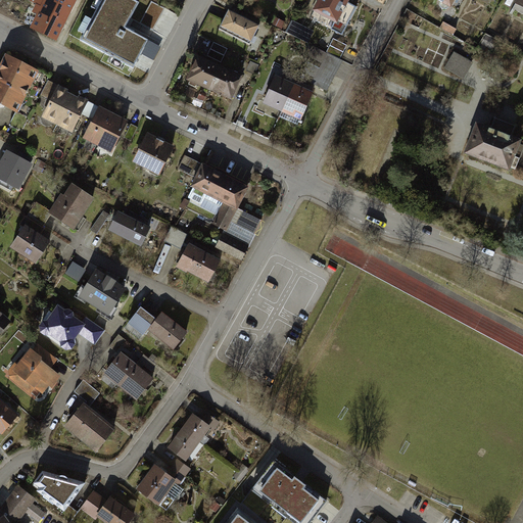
[(43,10),(35,30),(59,41),(78,0),(37,0),(34,6),(43,10)]
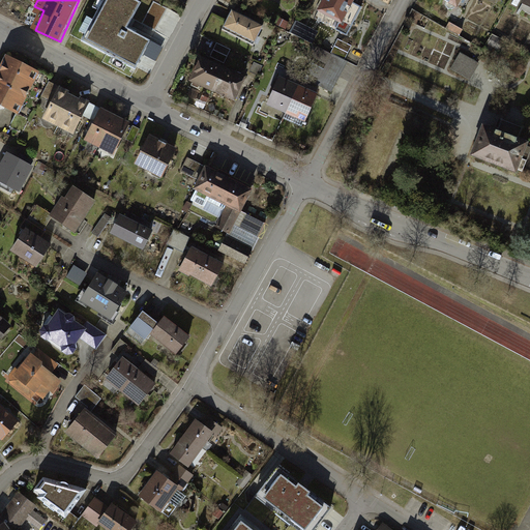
[(136,0),(107,0),(85,40),(137,68),(152,41),(128,29),(142,3),(136,0)]
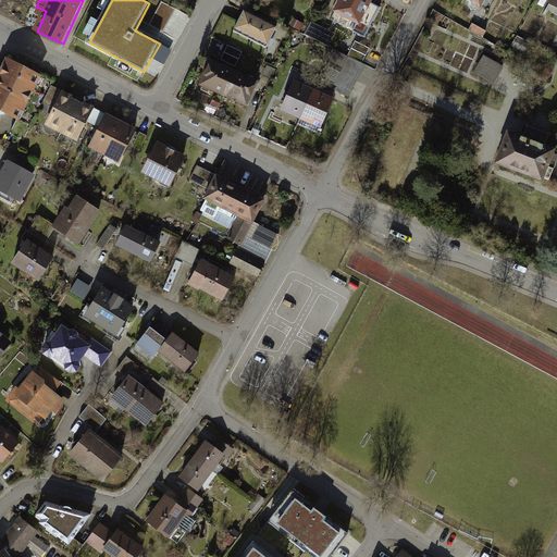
[(342,0),(336,11),(359,23),(371,0),(342,0)]
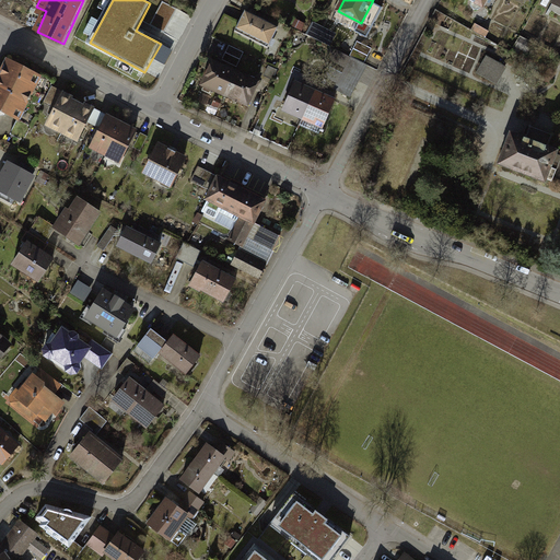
[(246,11),(235,32),(268,48),(278,27),(246,11)]
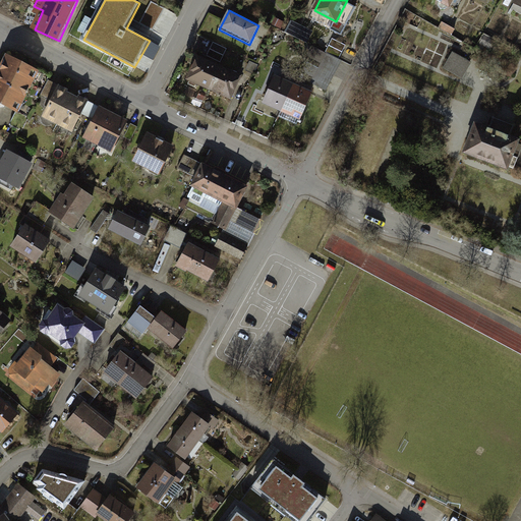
[(308,35),(300,31),(296,38),(305,42),(308,35)]
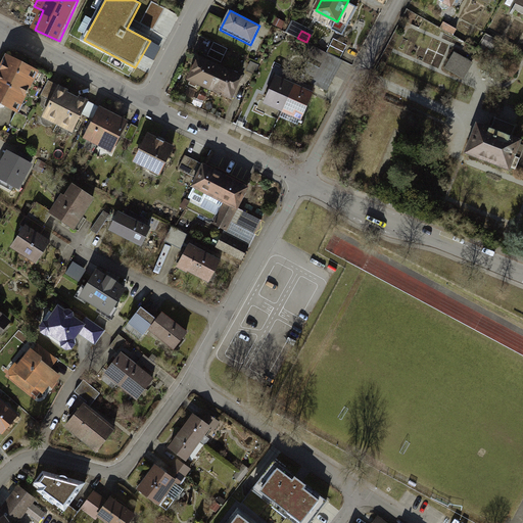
[(347,46),(334,39),(327,52),(340,59),(347,46)]
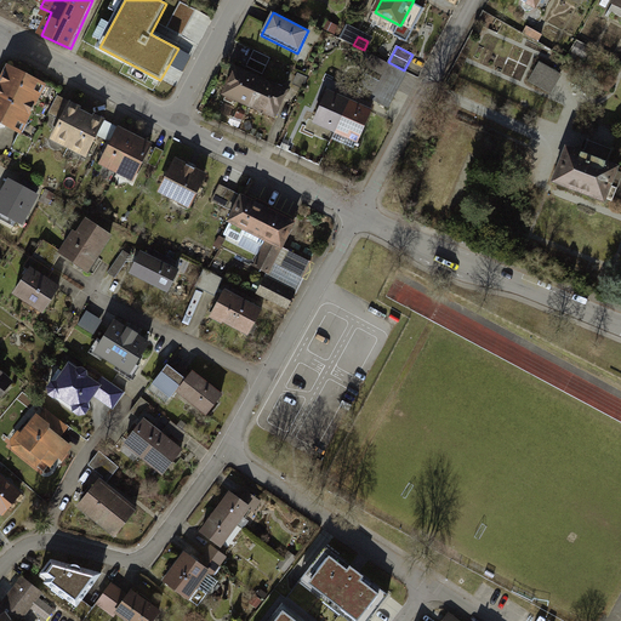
[(272,58),(255,50),(251,58),(268,66),(272,58)]
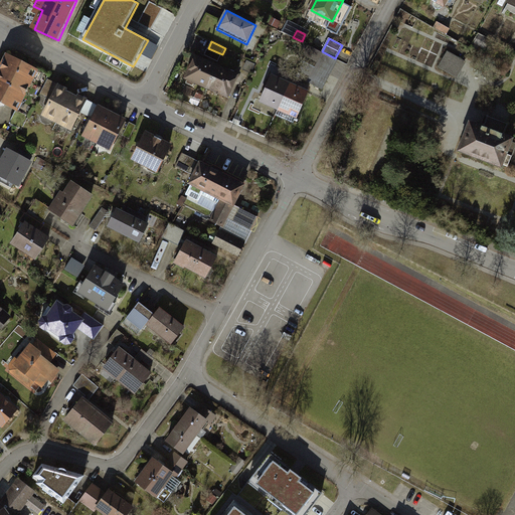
[(222,54),(208,48),(205,55),(218,61),(222,54)]
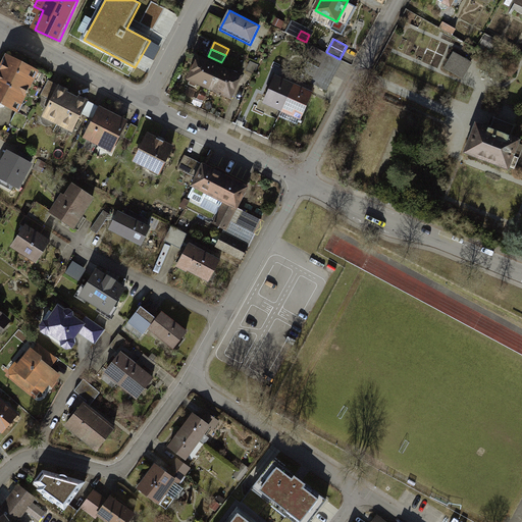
[(455,53),(447,68),(464,79),(473,63),(455,53)]
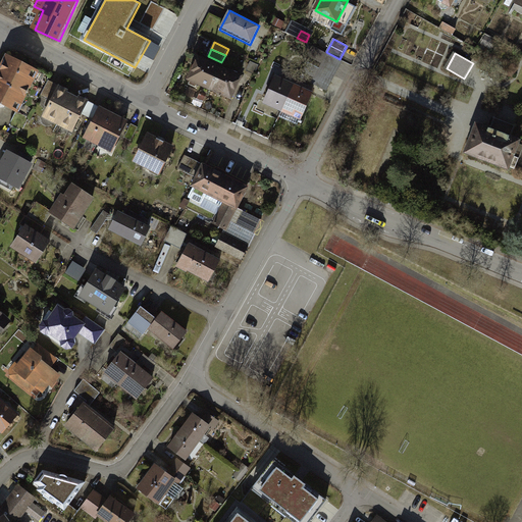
[(340,59),(328,54),(320,68),(333,74),(341,60),(340,59)]
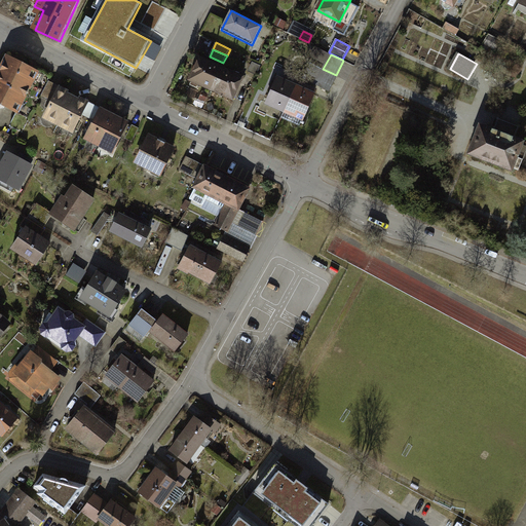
[(190,80),(212,90),(222,67),(200,58),(190,80)]
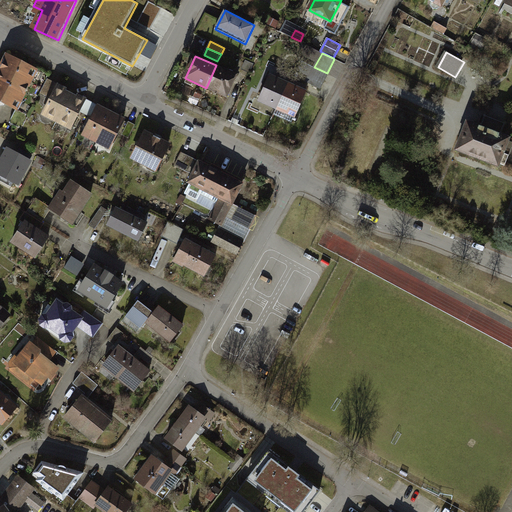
[(8,57),(0,73),(0,97),(23,108),(40,72),(8,57)]
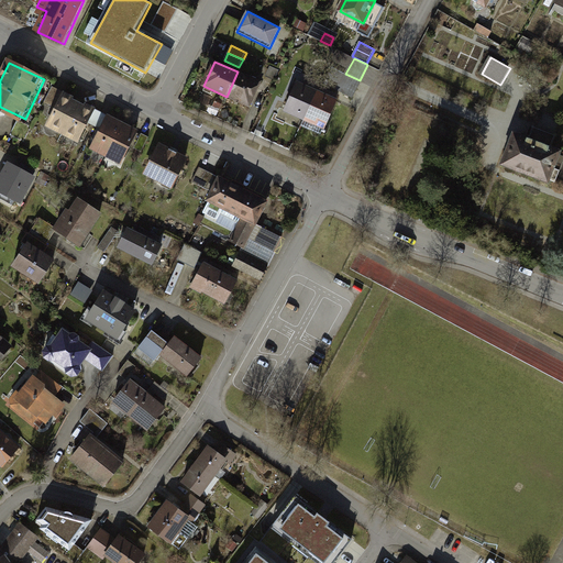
[(227,97),(251,108),(262,83),(238,72),(227,97)]
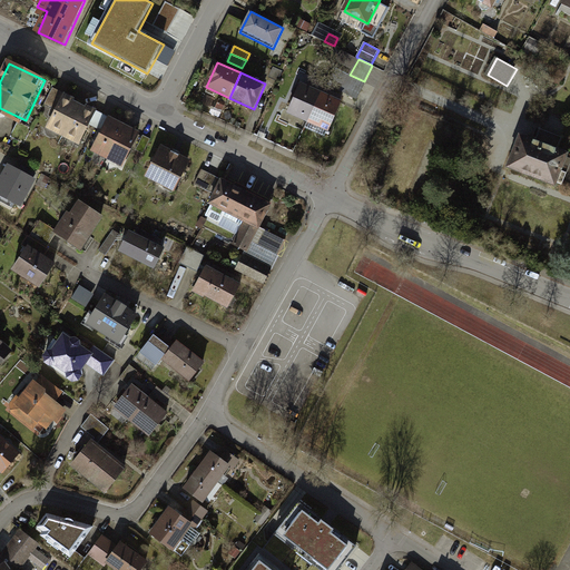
[(333,92),(332,94),(311,84),(308,88),(301,85),(290,111),(328,129),(343,97),(333,92)]
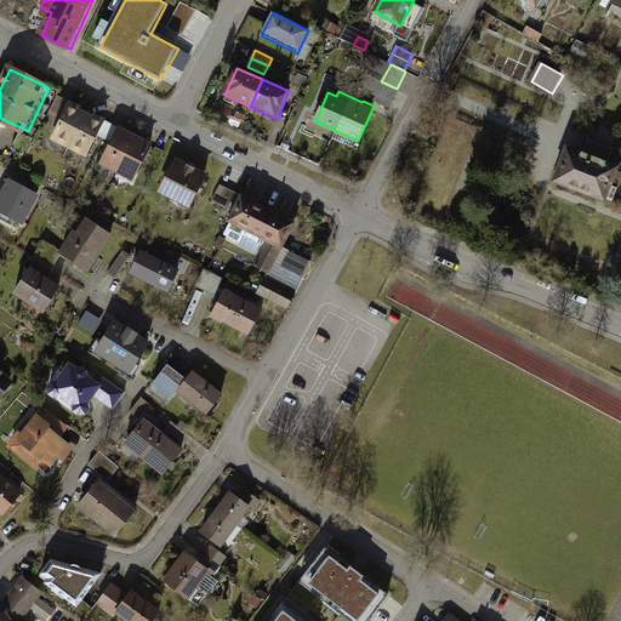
[(55,135),(73,144),(90,114),(72,104),(55,135)]
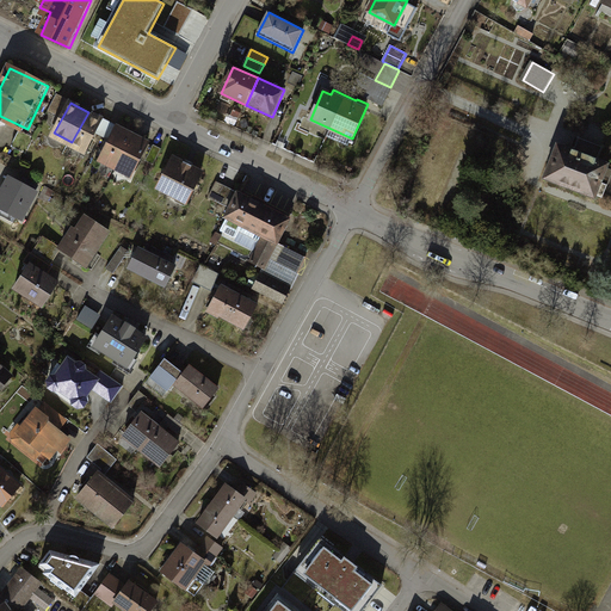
[(72,142),(90,153),(105,123),(88,112),(72,142)]
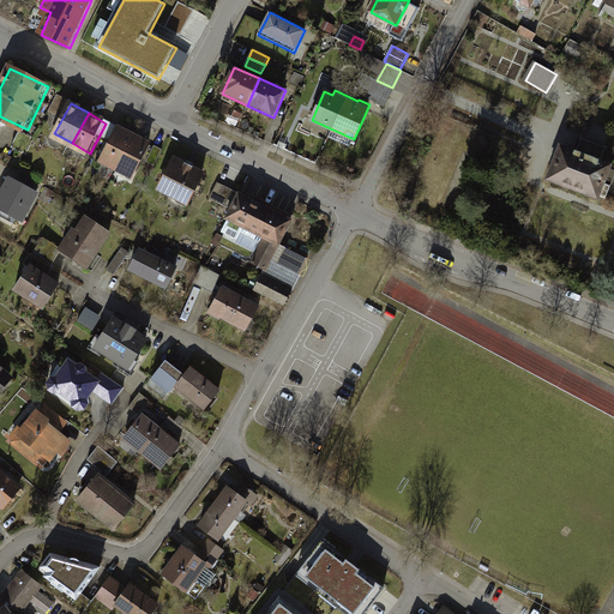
[(100,162),(116,170),(133,140),(116,131),(100,162)]
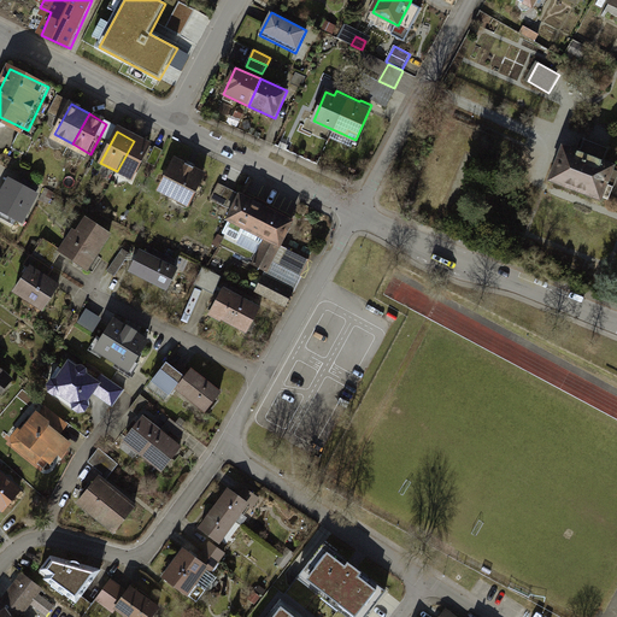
[(580,152),(565,146),(552,181),(610,203),(613,193),(616,193),(616,164),(605,160),(610,148),(585,139),(580,152)]
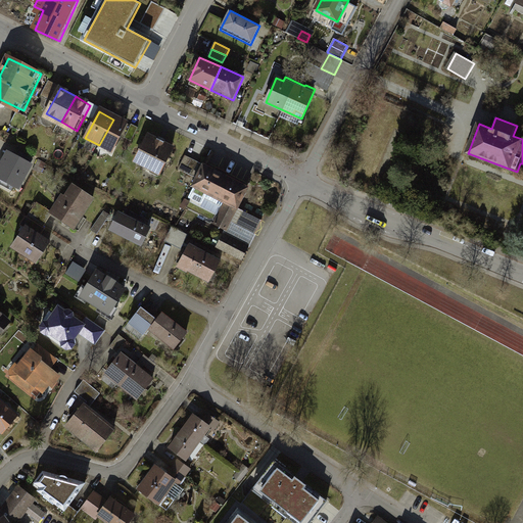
[(99,145),(112,153),(127,127),(113,120),(99,145)]
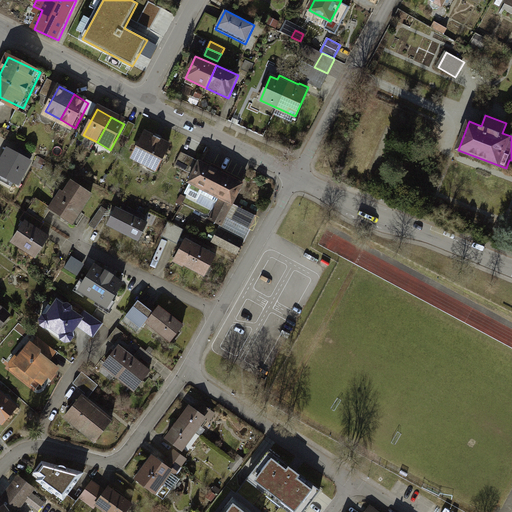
[(149,134),(135,159),(159,172),(173,148),(149,134)]
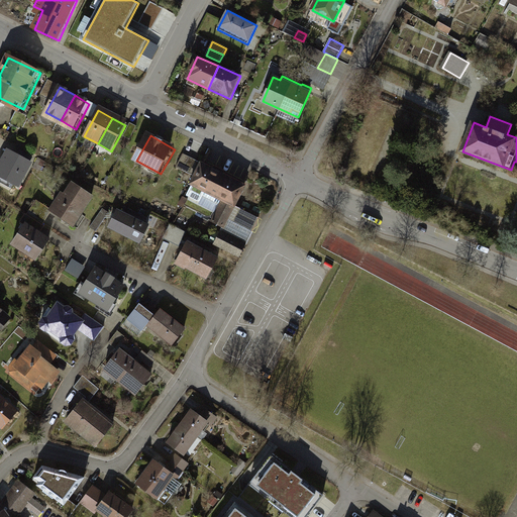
[(33,161),(7,146),(0,160),(0,175),(20,186),(33,161)]
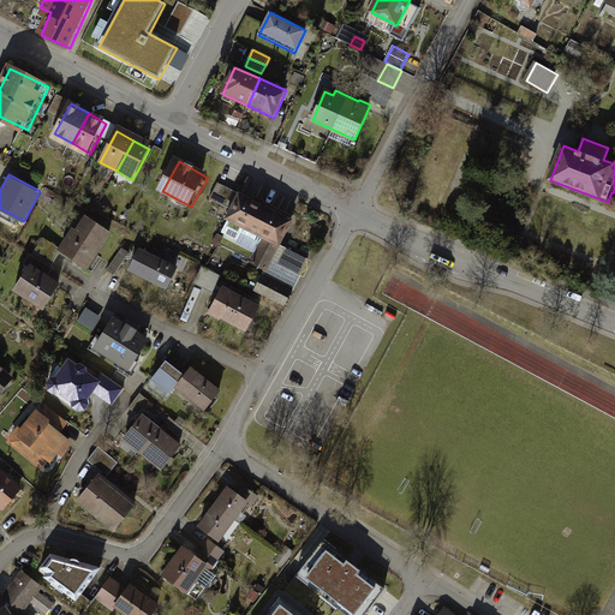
[(243,195),(232,218),(285,243),(296,220),(243,195)]
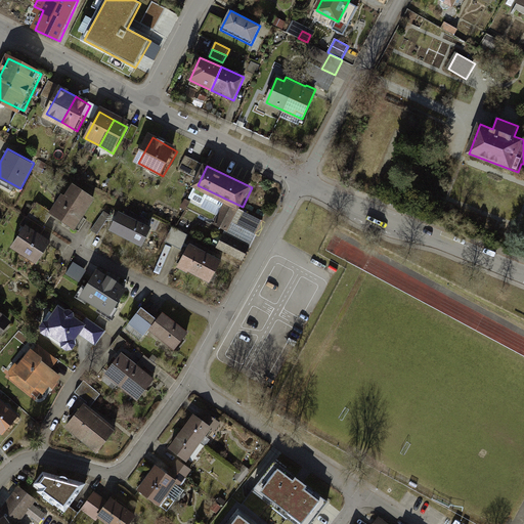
[(77,184),(58,212),(78,224),(96,198),(77,184)]
